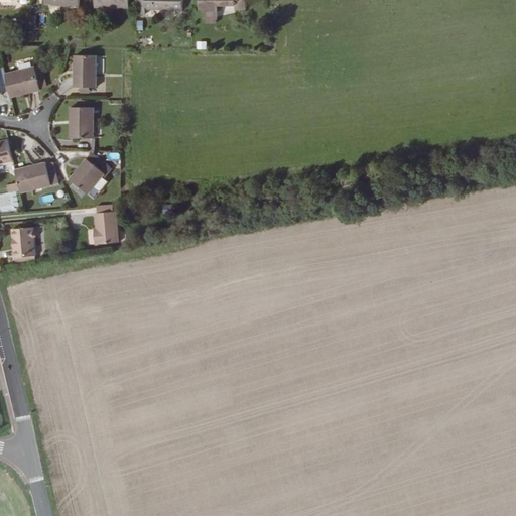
[(183,10),(182,0),(145,0),(145,9),(183,10)]
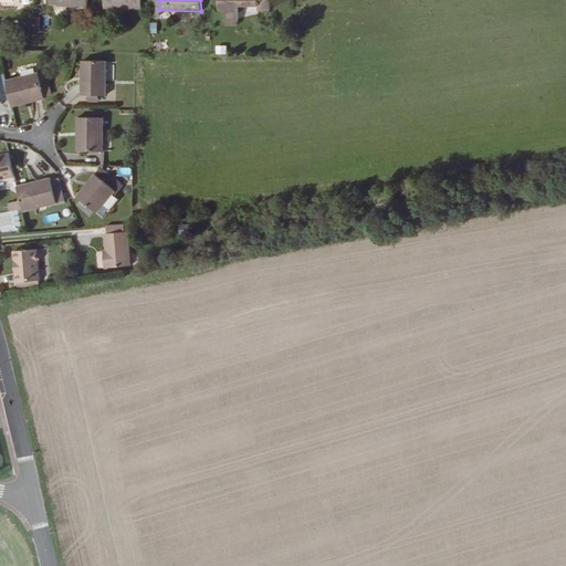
[(270,10),(270,0),(219,0),(220,10),(227,11),(226,25),(237,25),(238,6),(259,6),(259,7),(258,7),(258,10),(270,10)]
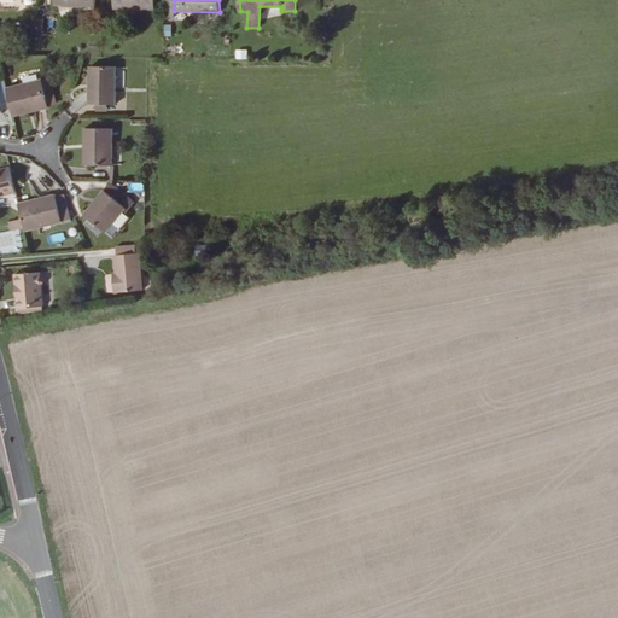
[(115,104),(116,66),(89,66),(89,104),(97,104),(109,104),(115,104)]
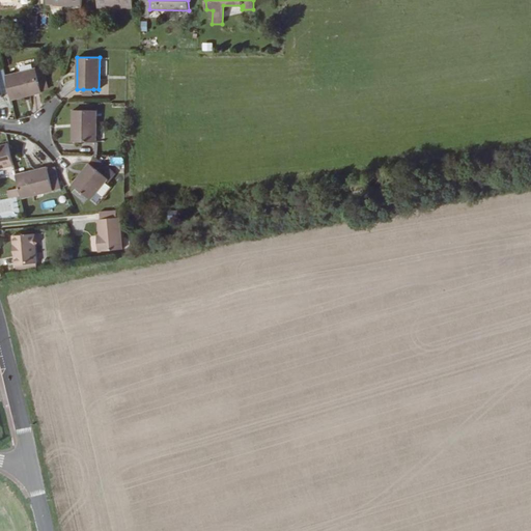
[(35,70),(35,68),(5,76),(9,91),(11,100),(42,92),(42,90),(49,89),(44,67),(35,70)]
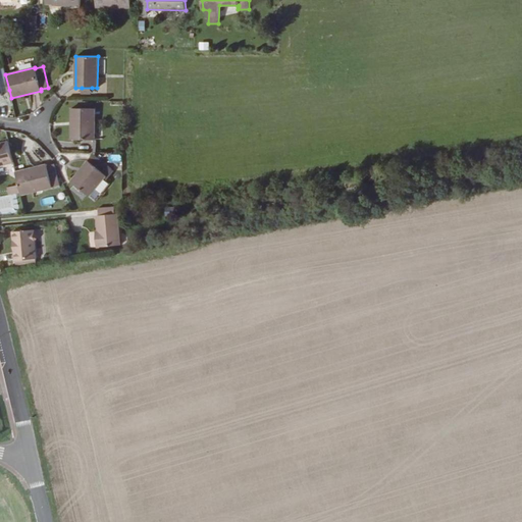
[(0,68),(0,93),(3,93),(2,92),(9,90),(5,74),(4,67),(0,68)]
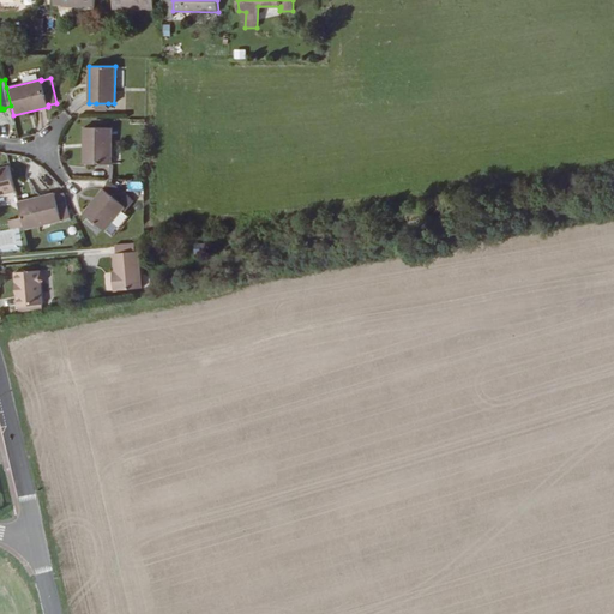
[(112,164),(112,127),(84,127),(84,143),(86,143),(85,163),(112,164)]
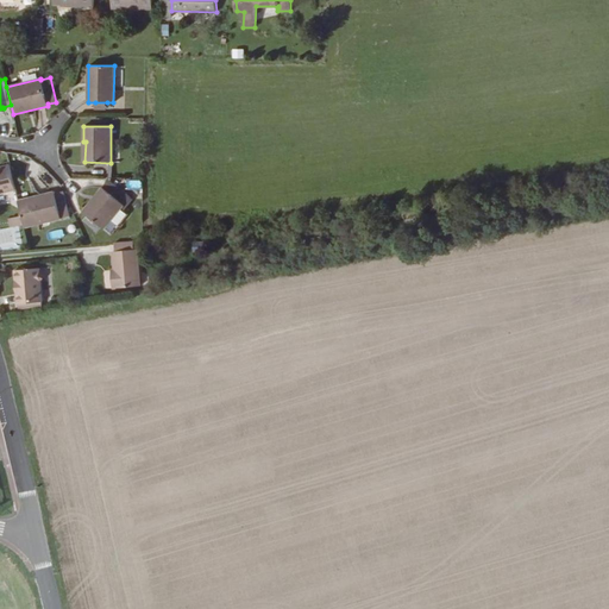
[(0,193),(16,189),(10,164),(0,167),(0,193)]
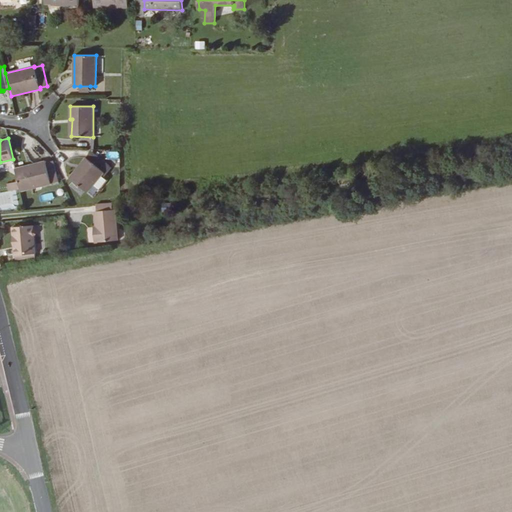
[(106,173),(111,167),(91,150),(86,157),(70,177),(88,192),(104,172),(106,173)]
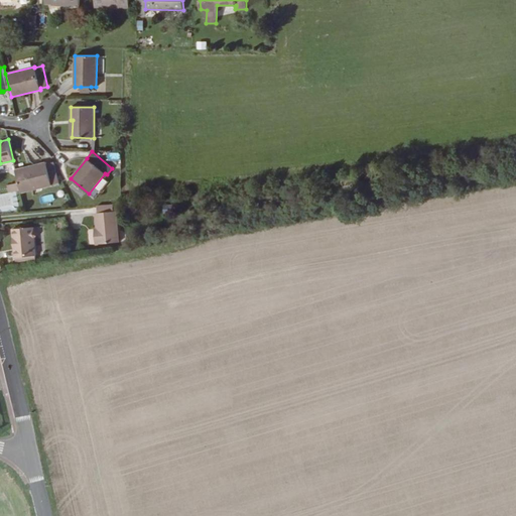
[(118,160),(118,151),(105,151),(105,159),(118,160)]
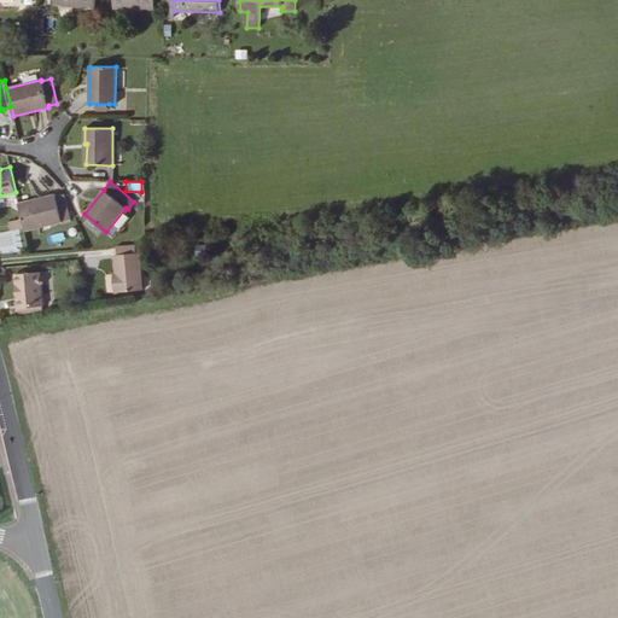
[(70,219),(65,194),(56,197),(56,194),(18,204),(24,231),(62,222),(62,220),(70,219)]
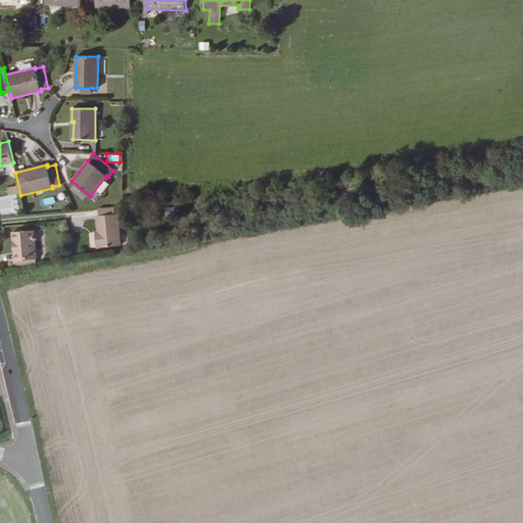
[(19,193),(17,185),(8,188),(9,195),(19,193)]
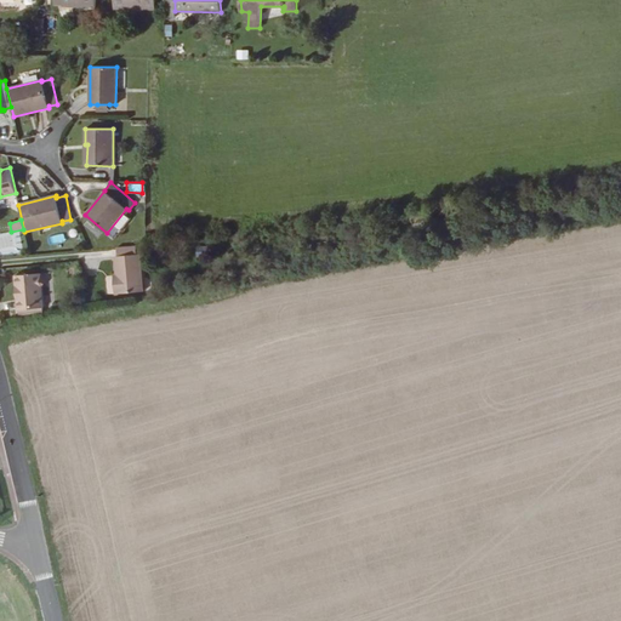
[(0,233),(0,252),(22,251),(21,232),(0,233)]
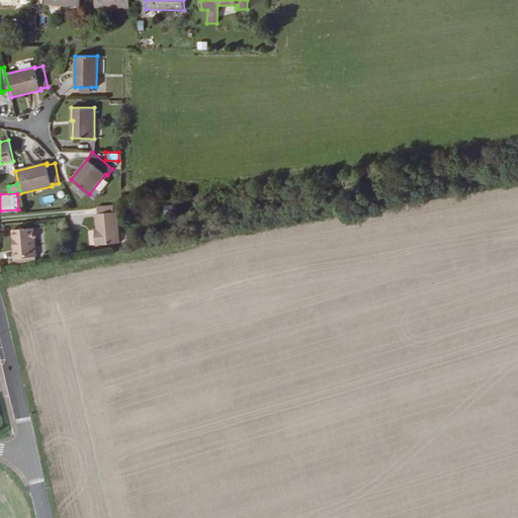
[(119,243),(116,211),(114,211),(113,205),(97,206),(98,213),(95,213),(96,229),(95,229),(97,245),(119,243)]
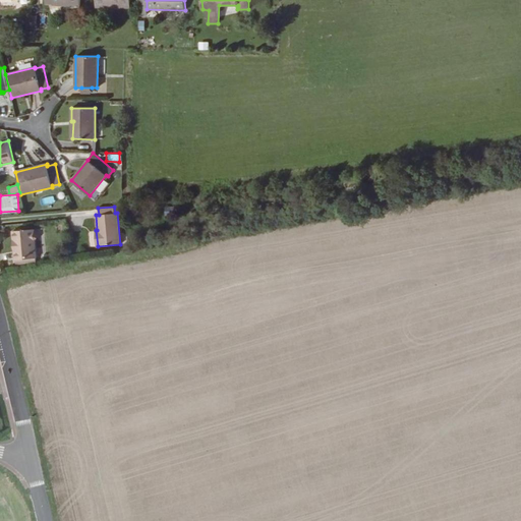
[(174,215),(174,207),(165,207),(166,216),(174,215)]
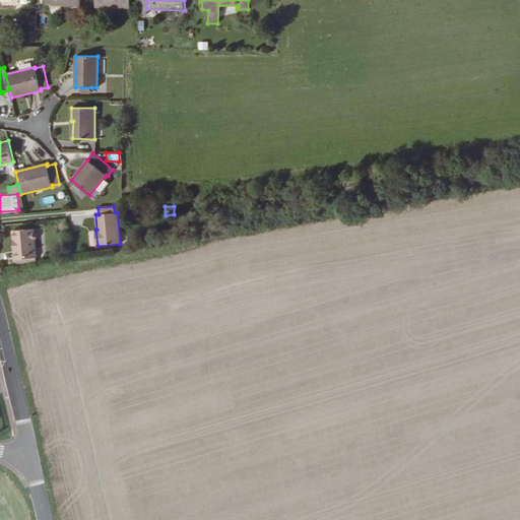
[(37,257),(34,229),(12,231),(15,259),(37,257)]
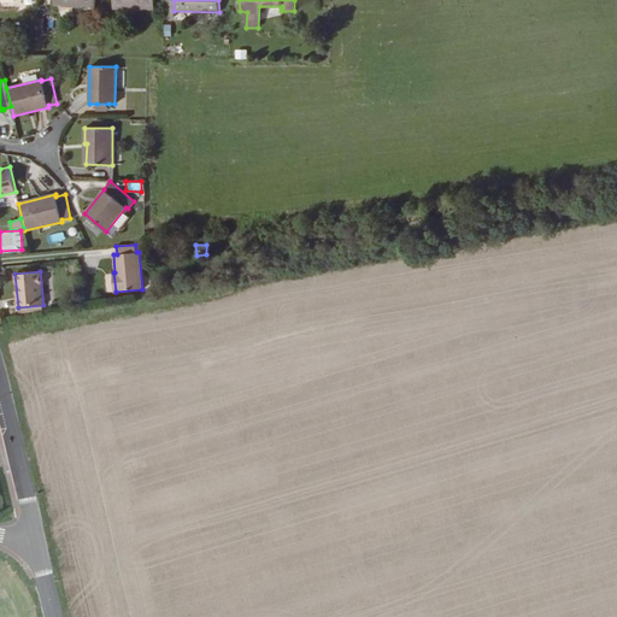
All buildings are outlined.
